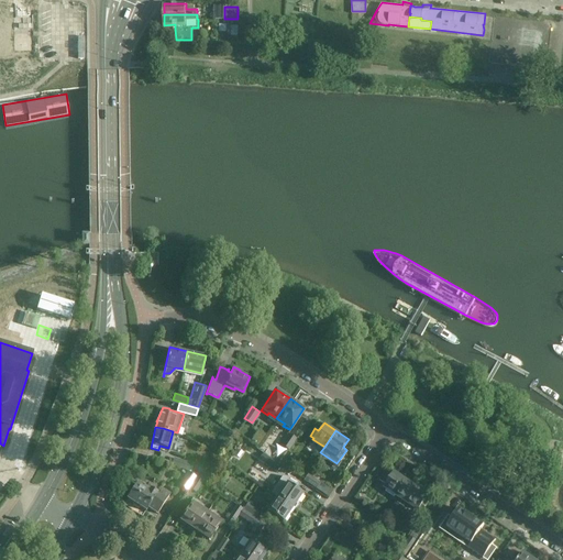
[(288,448),(296,436),(288,431),(280,442),(288,448)]
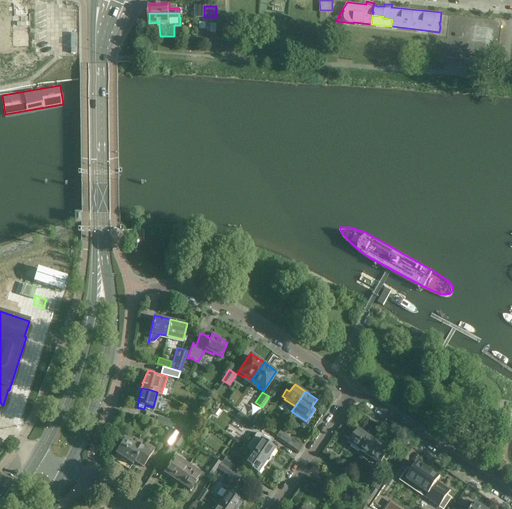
[(255,420),(260,423),(267,413),(262,409),(255,420)]
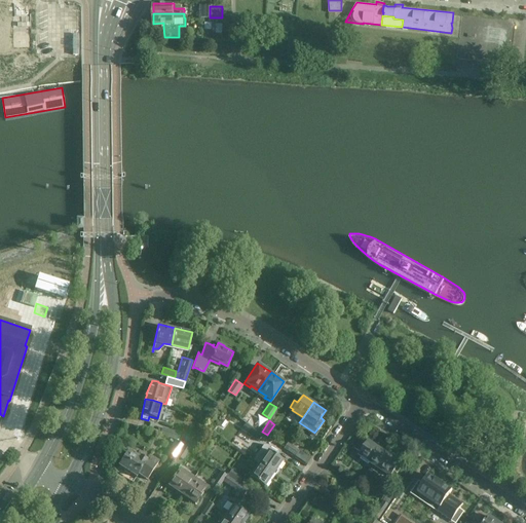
[(162,425),(160,432),(177,438),(179,432),(162,425)]
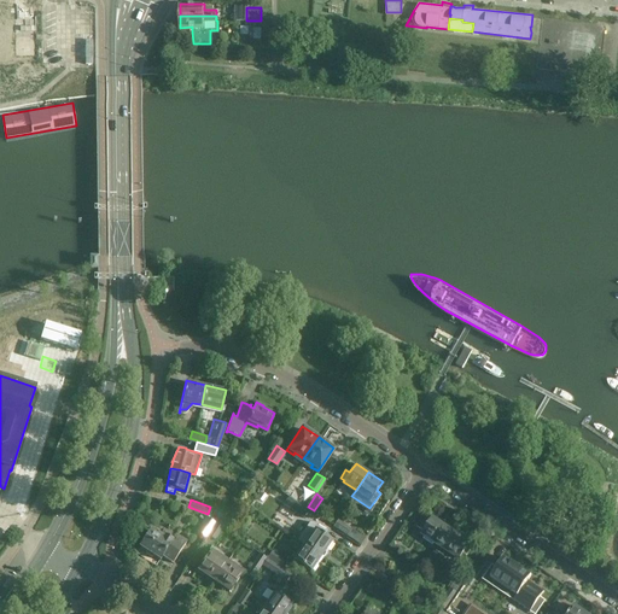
[(295,500),(290,506),(291,507),(302,514),(303,515),(308,508),(305,507),(296,500),(295,500)]
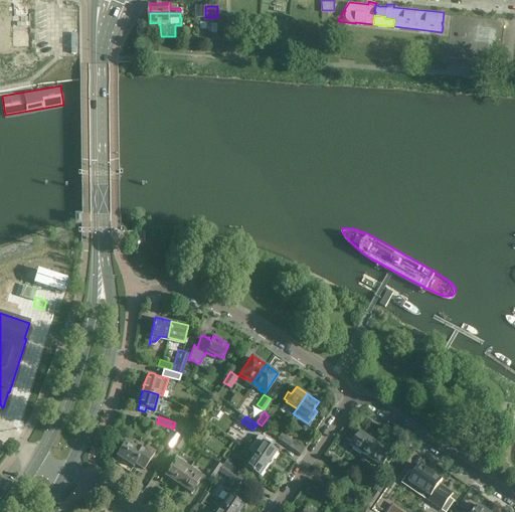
[(367,454),(376,441),(361,431),(359,432),(353,428),(347,437),(353,441),(352,444),(367,454)]
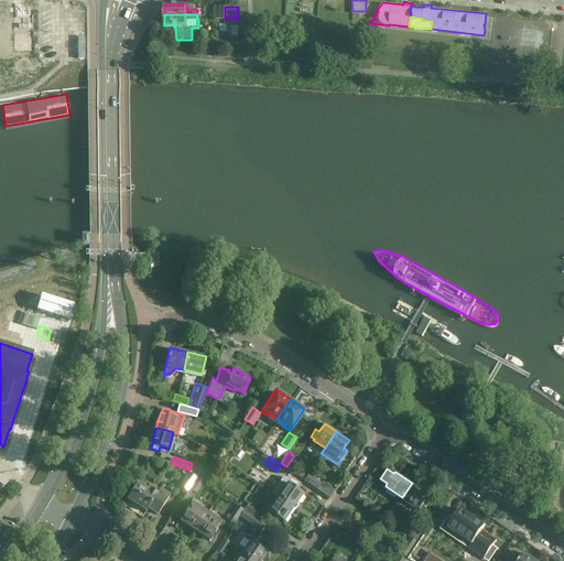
[(190,487),(196,476),(197,475),(190,471),(188,470),(180,483),(188,488),(190,487)]
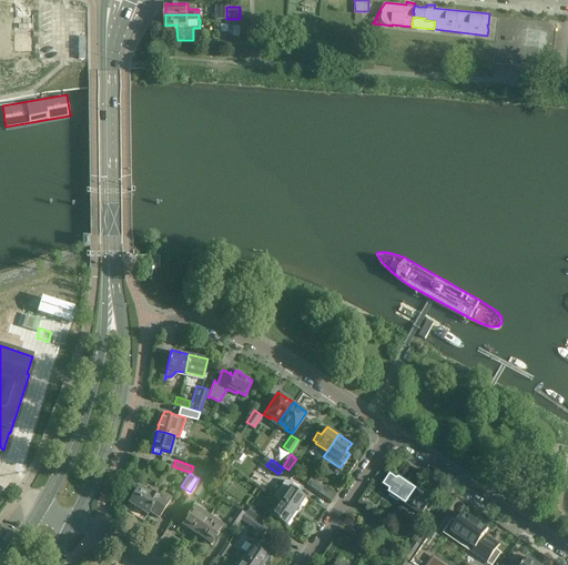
[(307,483),(320,491),(323,485),(312,477),(307,483)]
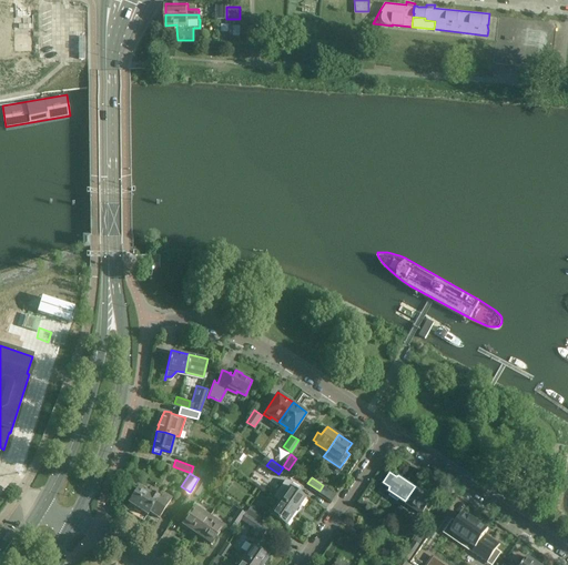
[(285,478),(274,495),(281,498),(295,510),(305,496),(298,492),(303,485),(295,480),(285,478)]
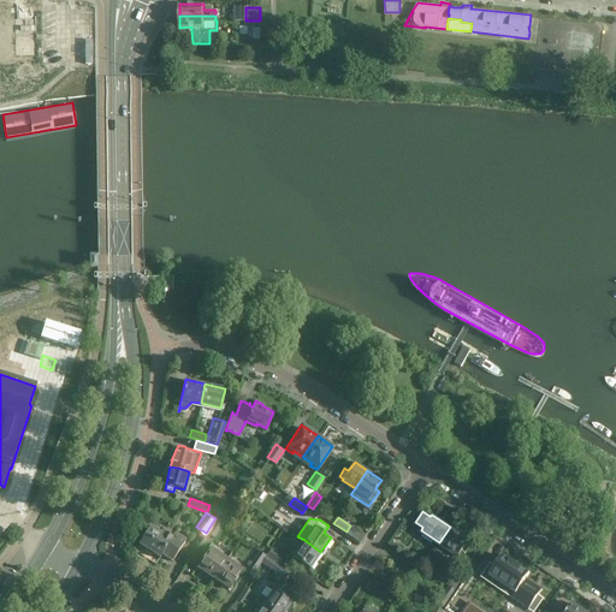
[(214,520),(207,532),(214,535),(221,524),(214,520)]
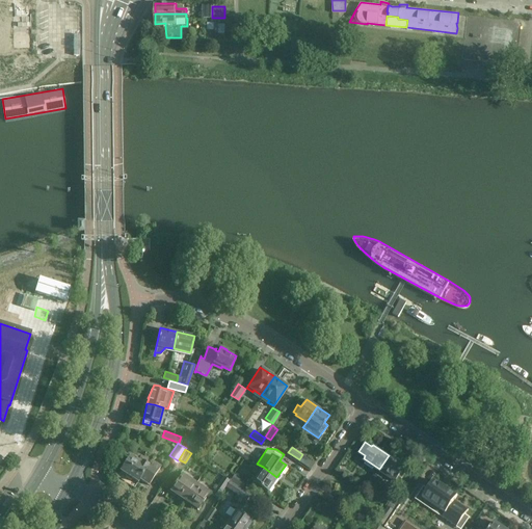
[(389,455),(379,469),(376,473),(381,477),(384,473),(395,479),(399,474),(401,476),(406,469),(403,468),(404,466),(389,455)]
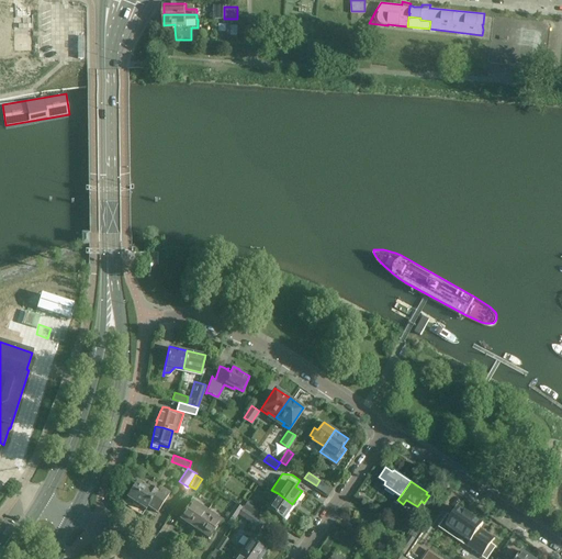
[(160,485),(157,491),(143,482),(142,484),(136,482),(127,496),(134,501),(133,502),(138,505),(139,504),(146,509),(148,505),(157,512),(170,492),(160,485)]
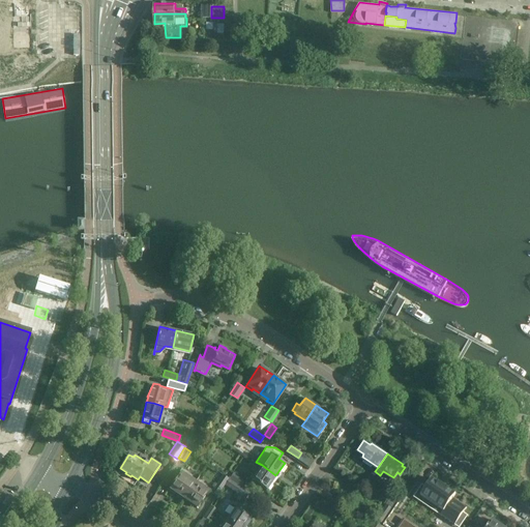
[(275,475),(262,465),(253,478),(266,489),(275,475)]
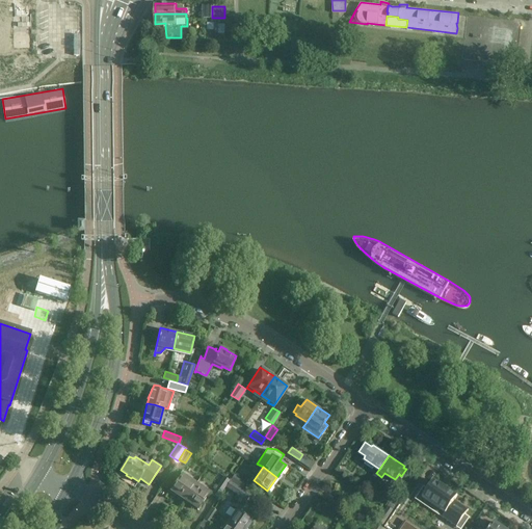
[(184,498),(195,481),(182,472),(171,488),(184,498)]
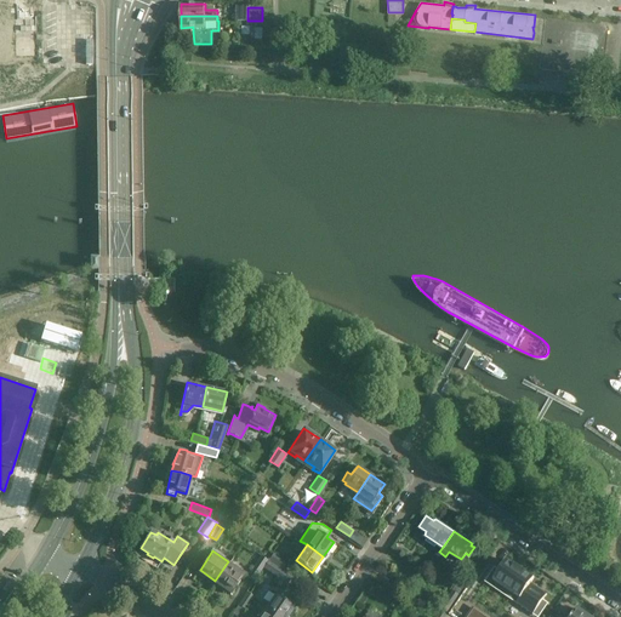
[(288,560),(273,550),(269,558),(283,567),(288,560)]
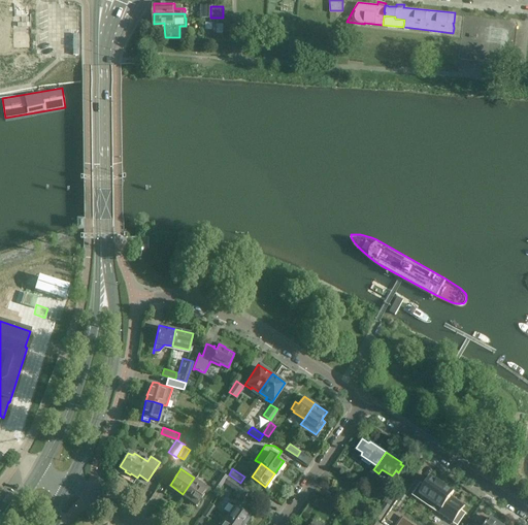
[(216,492),(228,476),(223,471),(210,489),(216,492)]
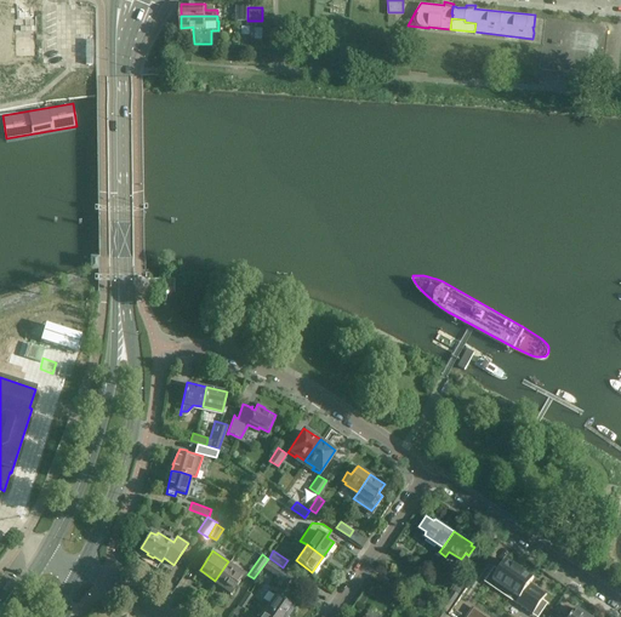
[(263,566),(288,581),(292,573),(283,567),(269,558),(263,566)]
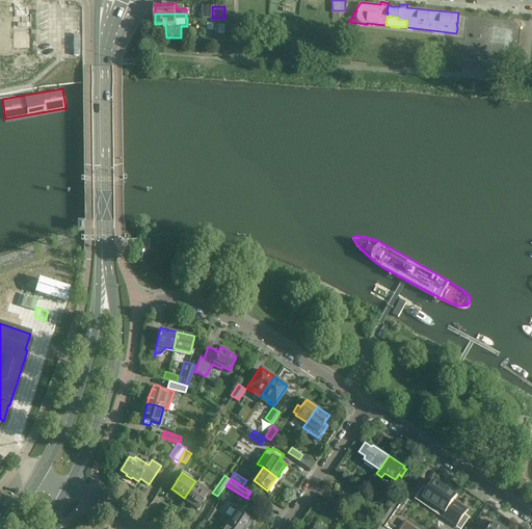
[(406,520),(399,528),(442,528),(449,520),(456,525),(464,512),(468,507),(460,503),(461,501),(455,497),(457,495),(433,478),(428,487),(422,496),(406,520)]
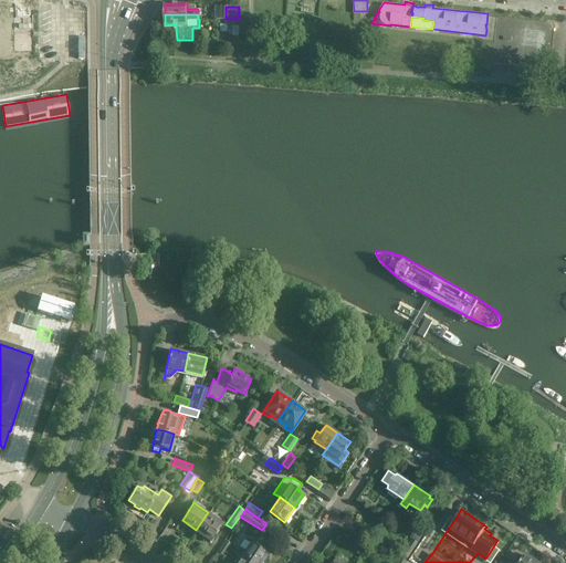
[(208,512),(196,530),(210,540),(223,522),(208,512)]
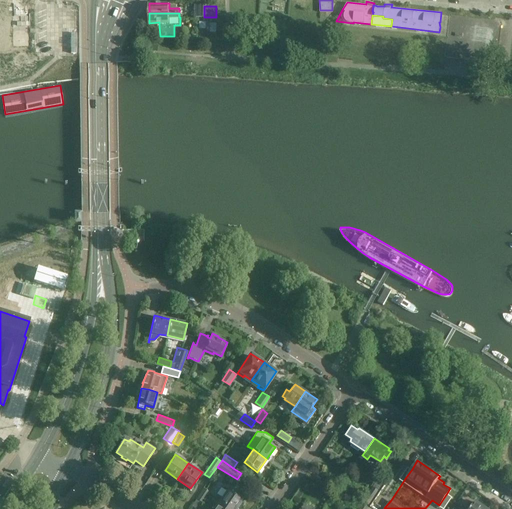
[(364,499),(369,503),(370,504),(379,490),(380,490),(388,479),(381,474),(373,486),(364,499)]
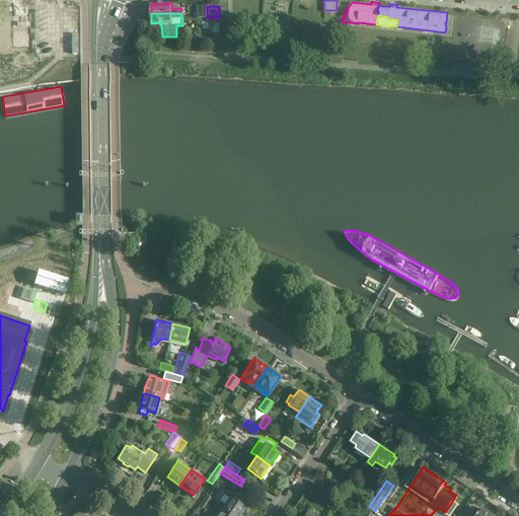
[(326,490),(338,498),(342,492),(330,484),(326,490)]
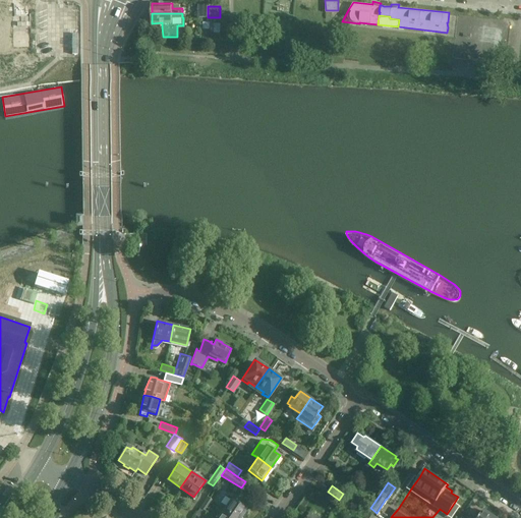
[(231,499),(223,510),(234,517),(240,517),(246,509),(245,509),(248,504),(234,495),(231,499)]
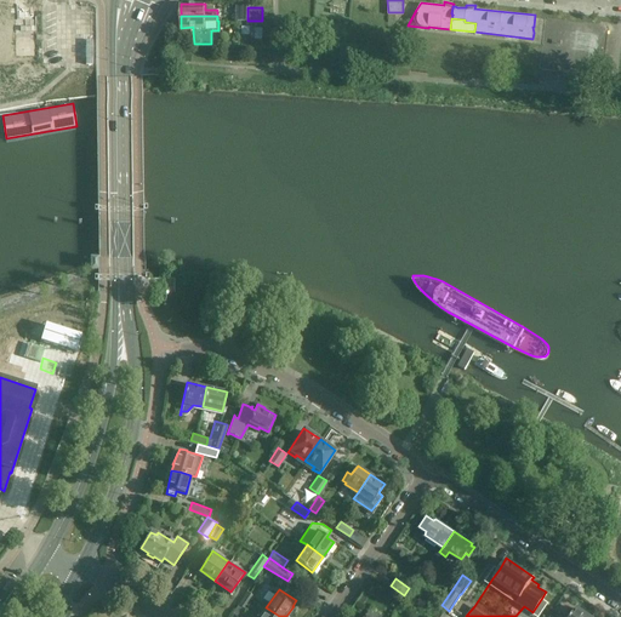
[(245,607),(251,598),(254,594),(248,590),(239,604),(245,607)]
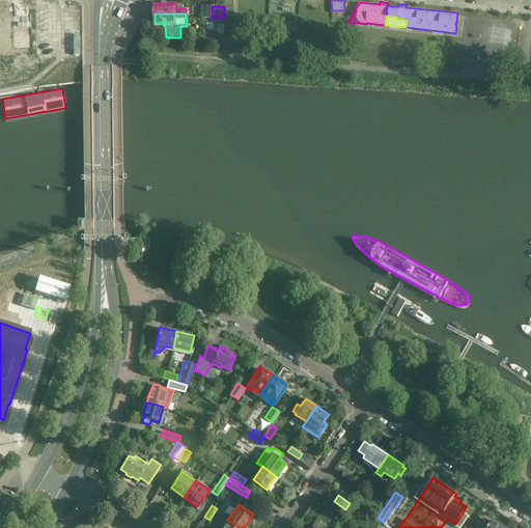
[(484,524),(481,527),(504,527),(505,527),(494,519),(488,527),(484,524)]
